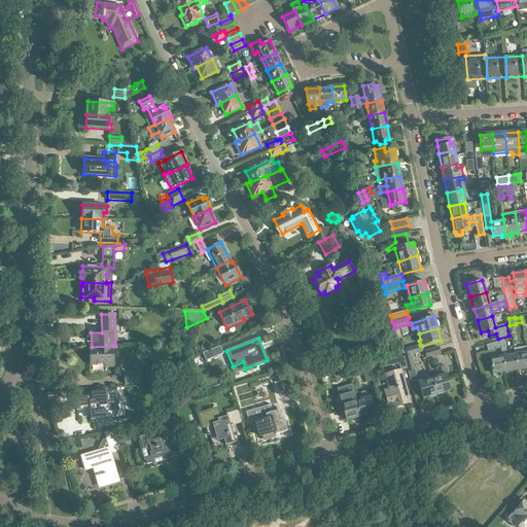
[(503,341),(499,342),(500,348),(502,356),(501,356),(504,372),(517,370),(514,354),(507,355),(505,347),(503,341)]
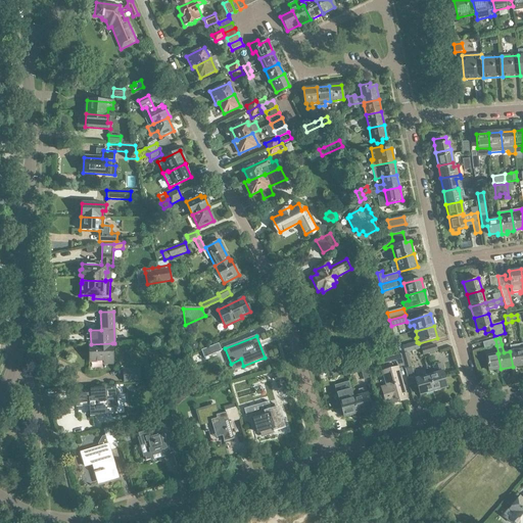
[(495,339),(483,342),(484,348),(496,345),(495,339)]
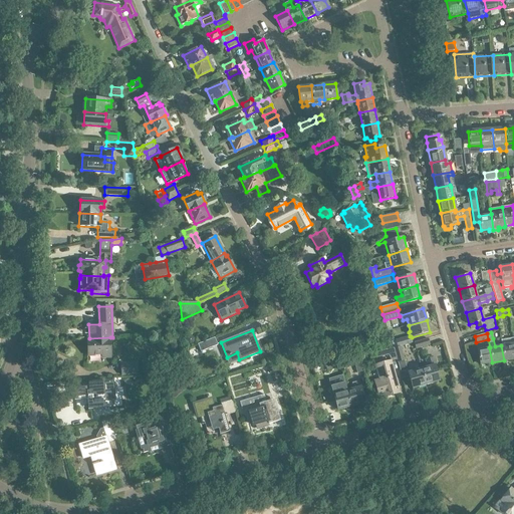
[(195,338),(191,335),(187,336),(186,341),(190,344),(194,342),(195,338)]
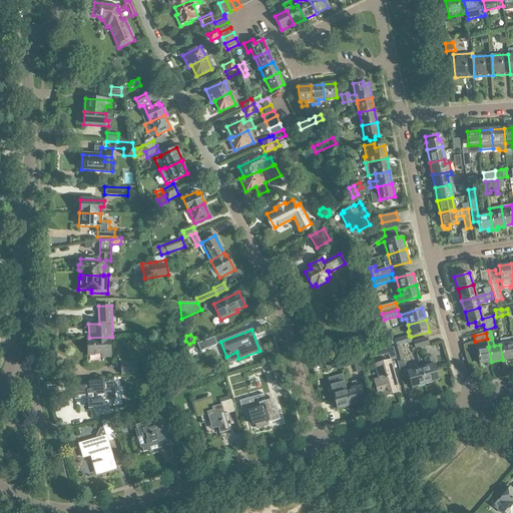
[(409,336),(395,340),(397,347),(400,346),(411,343),(409,336)]
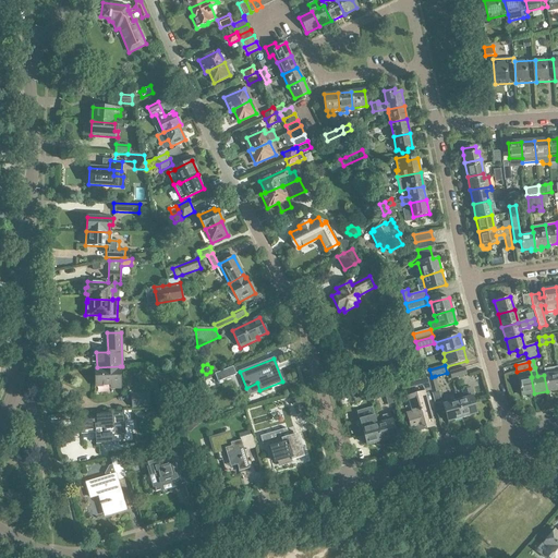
[(121,387),(120,366),(97,367),(95,367),(96,385),(111,384),(111,387),(121,387)]
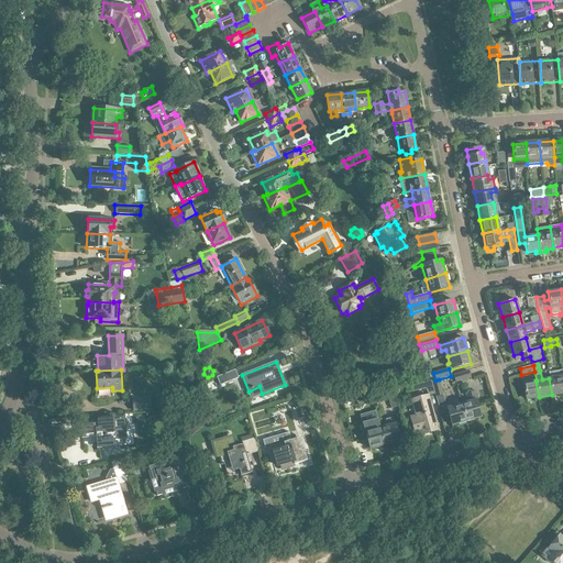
[(213,388),(239,378),(235,370),(217,377),(218,379),(211,383),(213,388)]
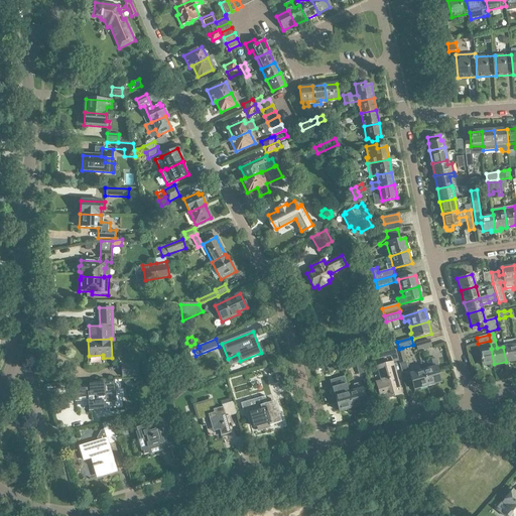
[(431,347),(429,340),(415,344),(417,351),(431,347)]
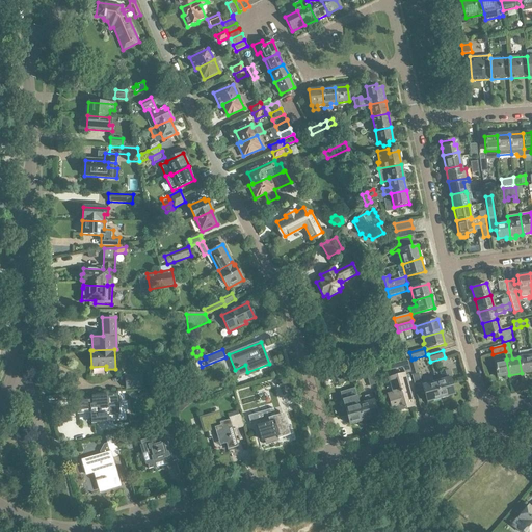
[(519,352),(520,357),(519,357),(522,373),(531,371),(531,361),(530,350),(519,352)]
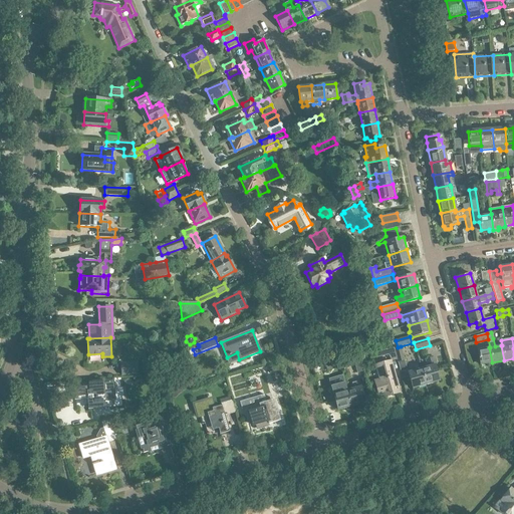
[(171,349),(179,350),(179,341),(171,341),(171,349)]
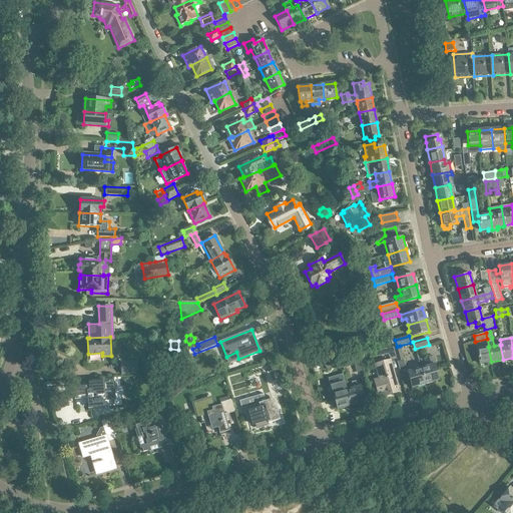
[(397,347),(393,348),(397,359),(397,362),(404,361),(400,346),(397,347)]
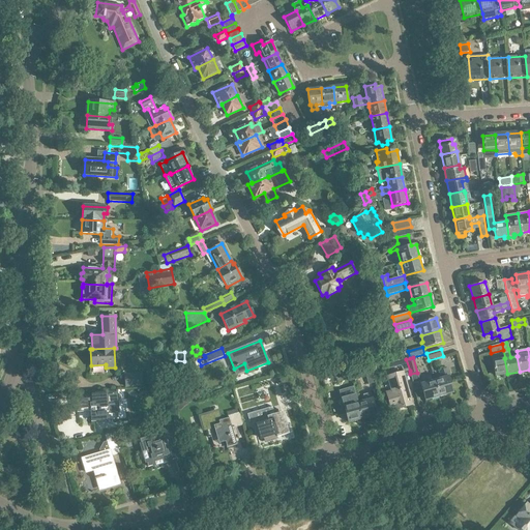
[(495,376),(507,374),(504,358),(492,360),(495,376)]
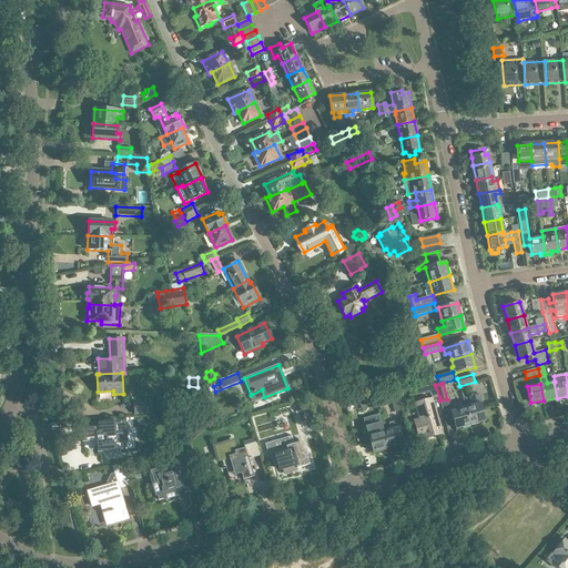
[(434,398),(439,397),(435,385),(434,385),(414,389),(416,395),(429,393),(434,398)]
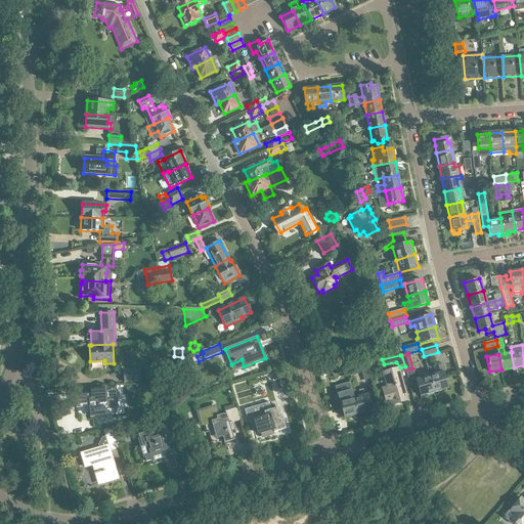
[(366,362),(359,363),(364,381),(370,379),(366,362)]
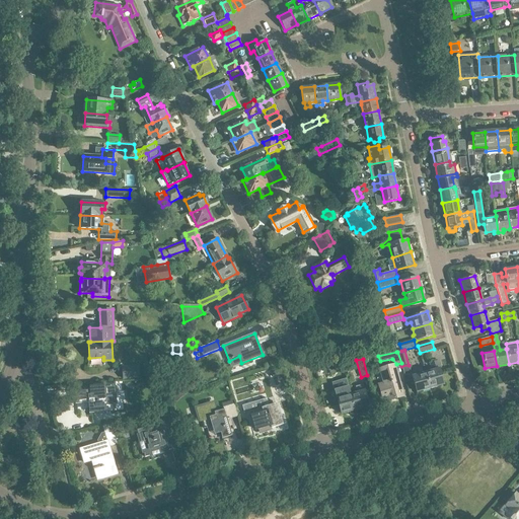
[(431,371),(426,372),(430,389),(444,385),(437,361),(429,363),(431,371)]
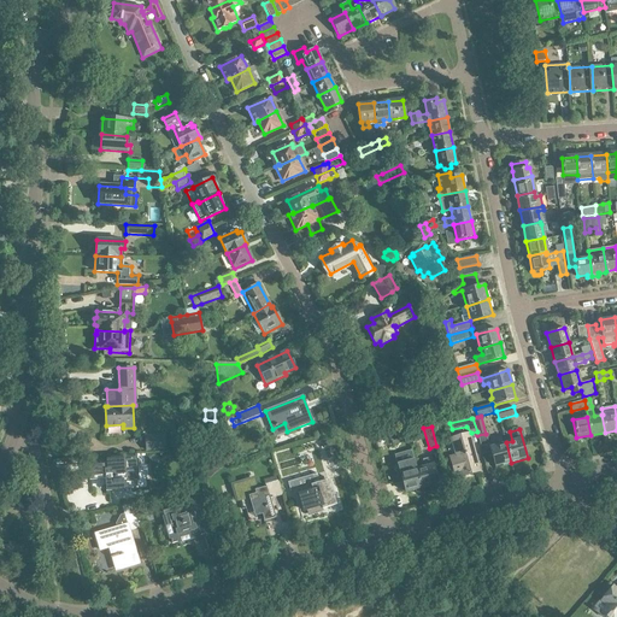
[(409,440),(406,433),(391,438),(393,445),(409,440)]
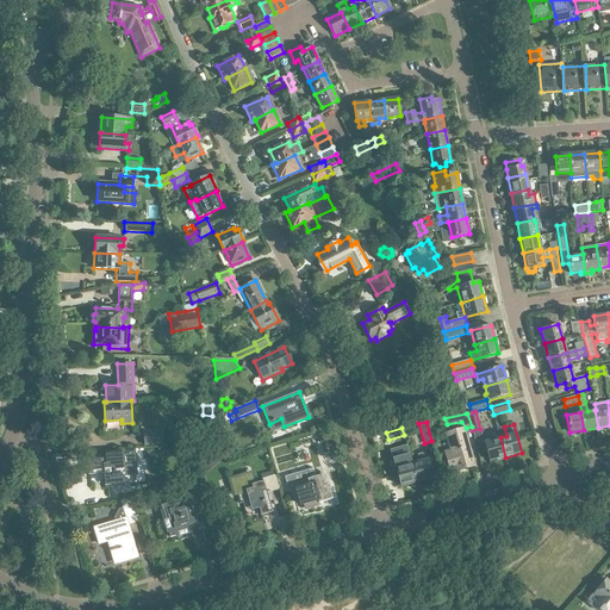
[(169,443),(168,430),(163,430),(163,429),(143,431),(144,447),(165,444),(165,443),(169,443)]
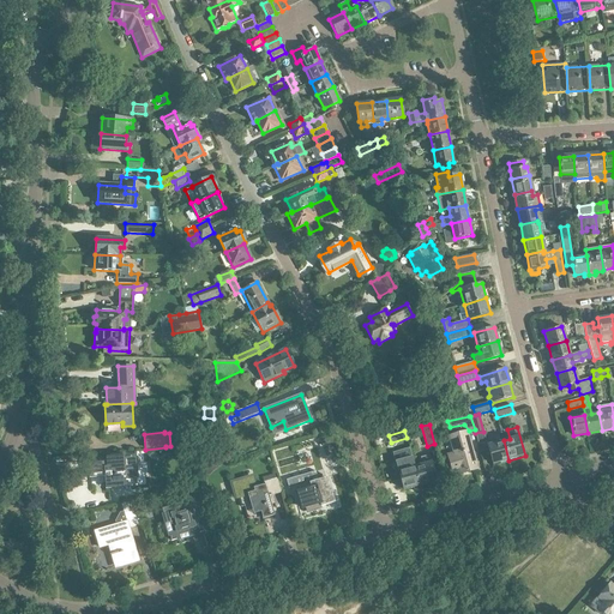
[(455,455),(447,456),(453,474),(459,473),(459,475),(477,469),(467,432),(450,437),(455,455)]
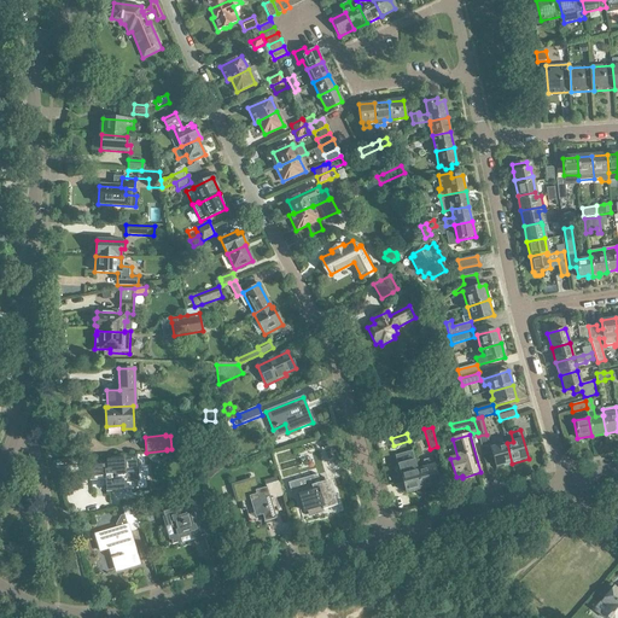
[(496,468),(512,464),(507,443),(490,448),(496,468)]
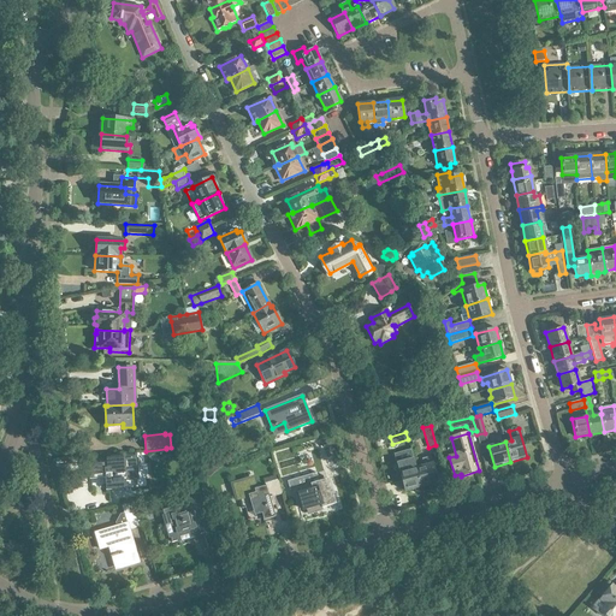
[(105,478),(106,489),(126,486),(125,474),(134,473),(132,454),(107,456),(108,457),(106,457),(106,463),(88,465),(89,479),(105,478)]
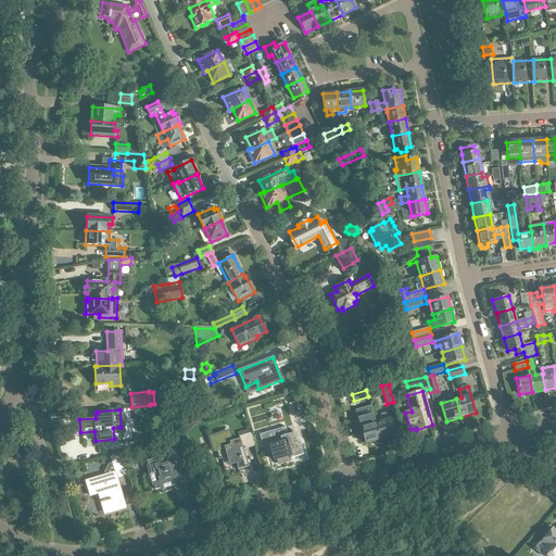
[(377,422),(381,439),(395,436),(391,419),(390,419),(389,412),(381,414),(382,421),(377,422)]
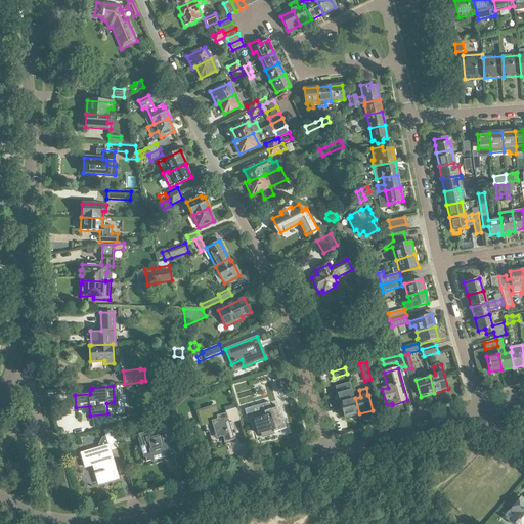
[(345,418),(359,413),(355,398),(354,398),(352,390),(339,394),(345,418)]
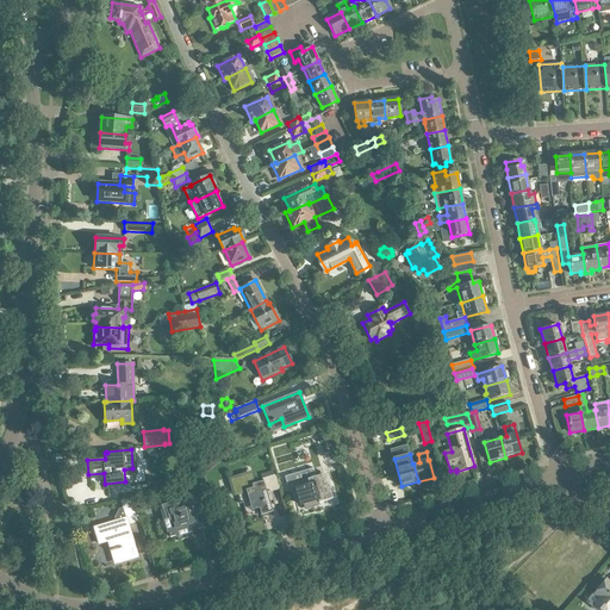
[(207,473),(216,466),(209,458),(200,465),(207,473)]
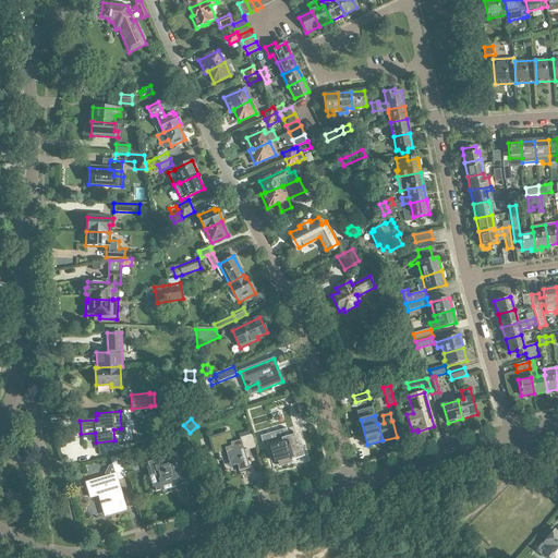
[(271,441),(273,446),(269,447),(274,463),(277,462),(278,464),(304,457),(298,434),(286,437),(283,429),(261,436),(263,445),(271,441)]
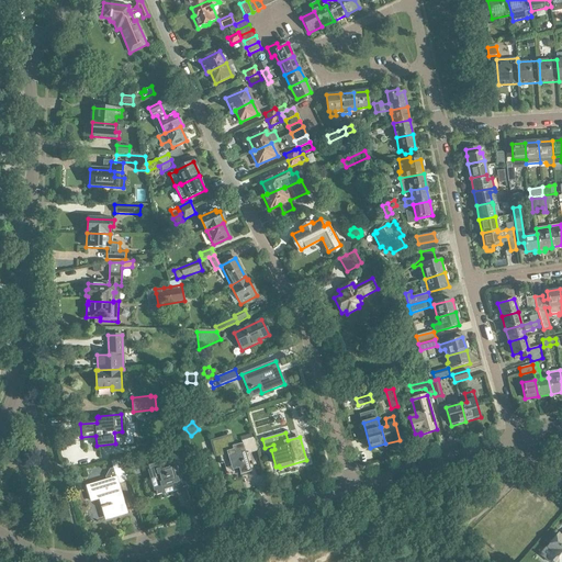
[(258,451),(254,438),(242,441),(243,444),(234,446),(231,436),(212,441),(216,458),(218,457),(221,464),(224,463),(227,476),(239,473),(240,475),(251,472),(248,460),(250,459),(249,453),(258,451)]
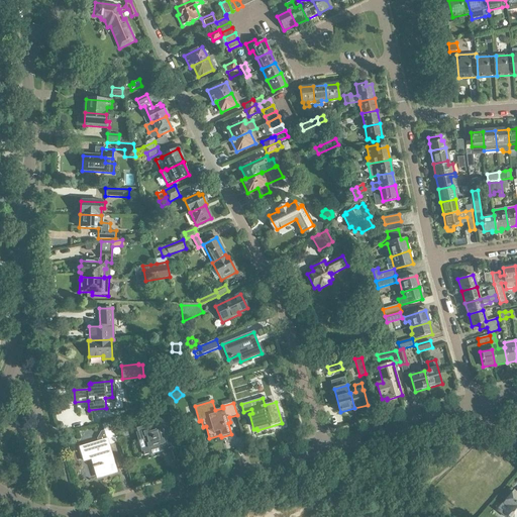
[(164,420),(136,428),(144,455),(172,447),(164,420)]
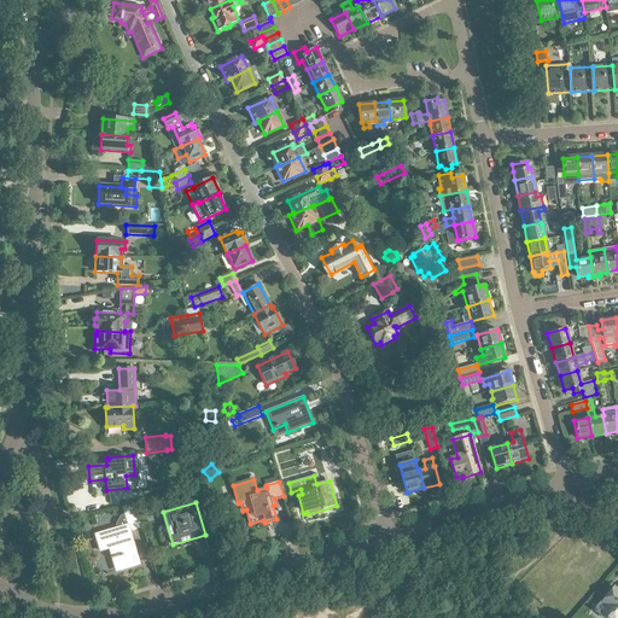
[(124,517),(127,525),(94,535),(99,552),(109,549),(111,558),(110,558),(110,560),(114,559),(117,570),(130,566),(132,567),(139,565),(129,532),(141,529),(136,513),(124,517)]
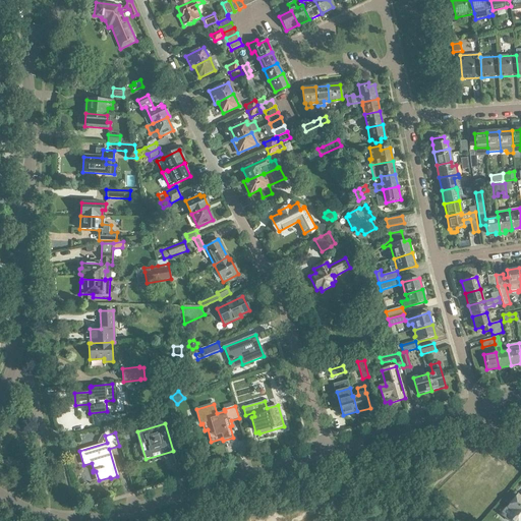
[(520,499),(517,496),(507,508),(514,513),(510,519),(511,520),(520,520),(520,499)]
